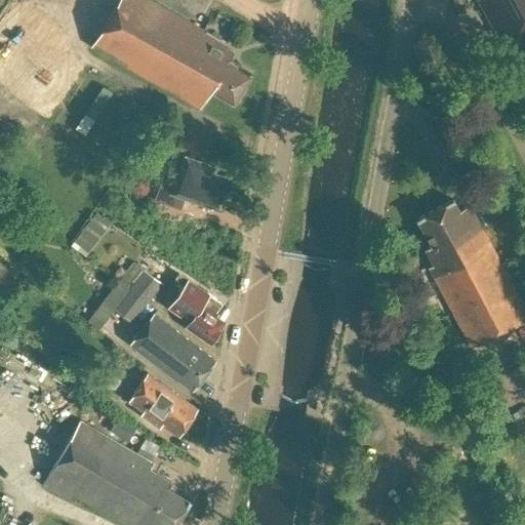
[(232,104),(250,73),(228,61),(233,52),(225,48),(227,44),(149,0),(117,0),(90,47),(199,109),(209,91),(232,104)]
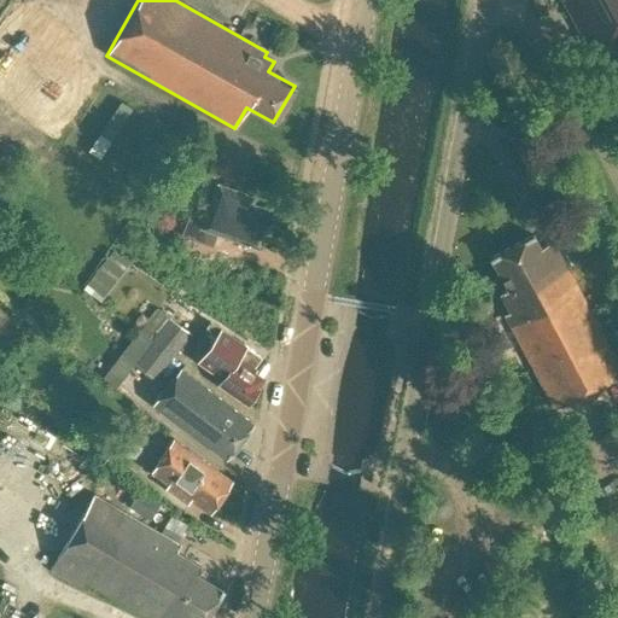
[(617,0),(560,0),(587,50),(617,33),(617,0)]
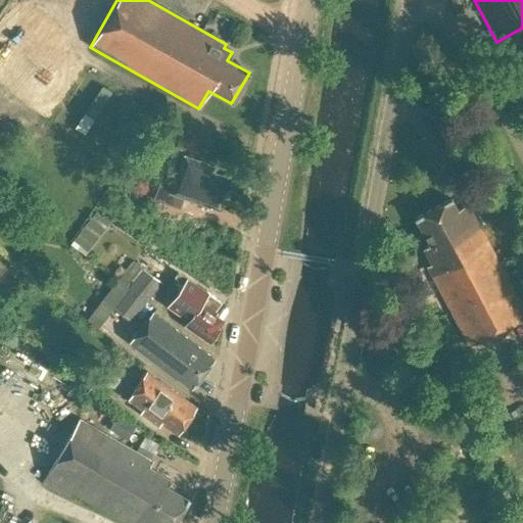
[(184,196),(219,209),(230,179),(211,173),(215,165),(183,155),(171,189),(158,184),(152,199),(179,208),(184,196)]
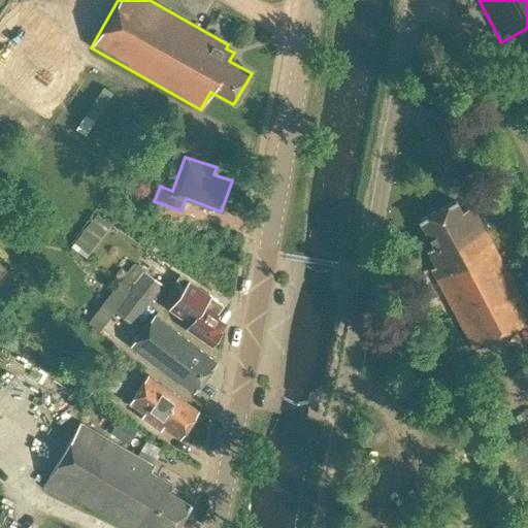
[(473,351),(527,321),(527,310),(472,206),(461,212),(455,201),(419,221),(433,248),(427,252),(435,267),(430,270),(473,351)]
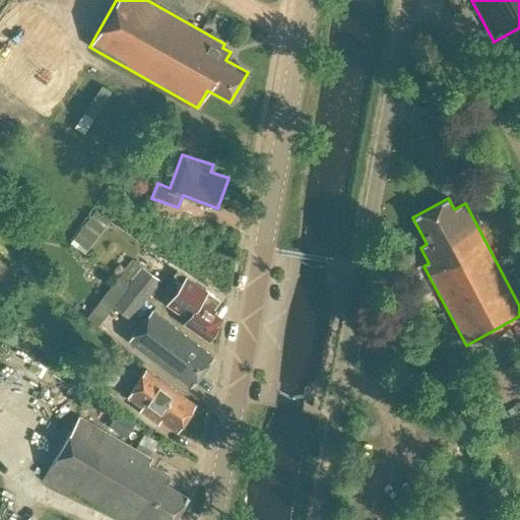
[(93,208),(72,241),(89,252),(110,219),(93,208)]
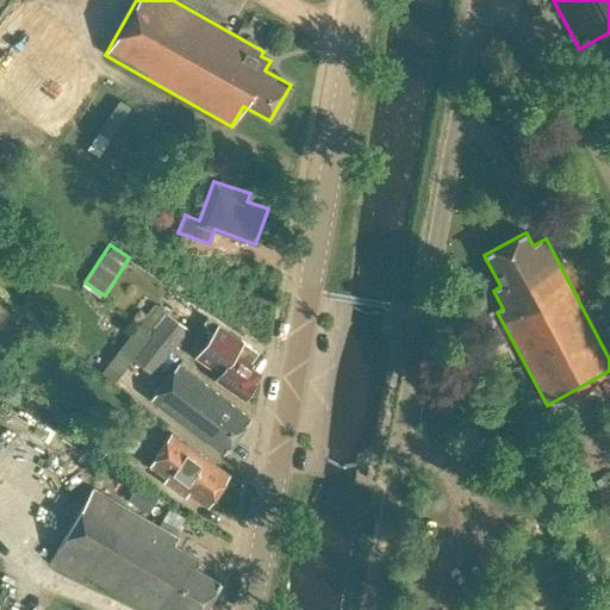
[(137,327),(170,352),(186,330),(154,305),(147,316),(141,311),(132,321),(138,325),(137,327)]
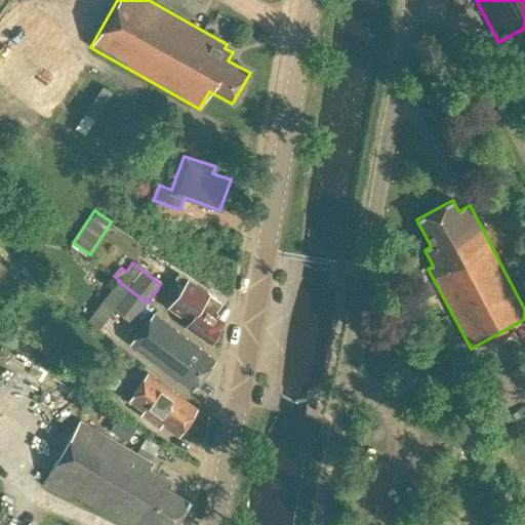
[(215,313),(221,304),(187,280),(168,307),(189,321),(185,326),(210,344),(219,330),(218,329),(224,321),(215,316),(217,314),(215,313)]
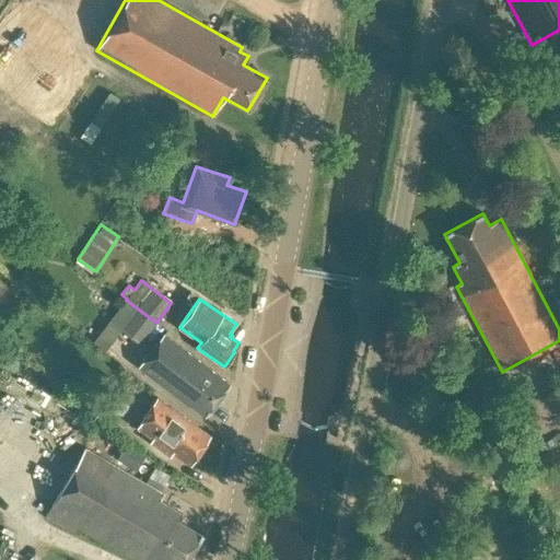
[(156,323),(126,300),(94,342),(104,351),(120,330),(140,345),(156,323)]
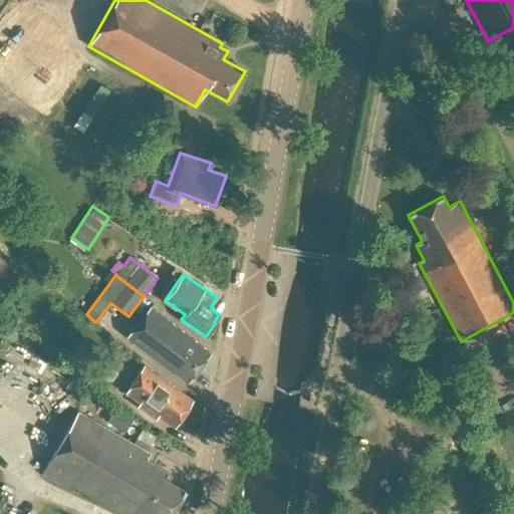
[(127,336),(188,382),(210,352),(150,306),(127,336)]
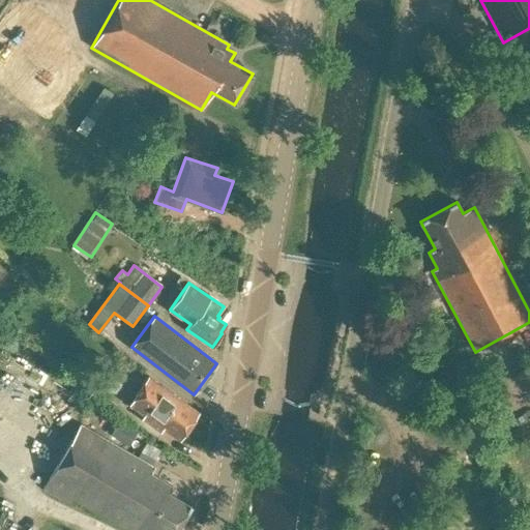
[(163,429),(180,440),(199,413),(147,379),(128,406),(144,416),(142,419),(160,432),(163,429)]
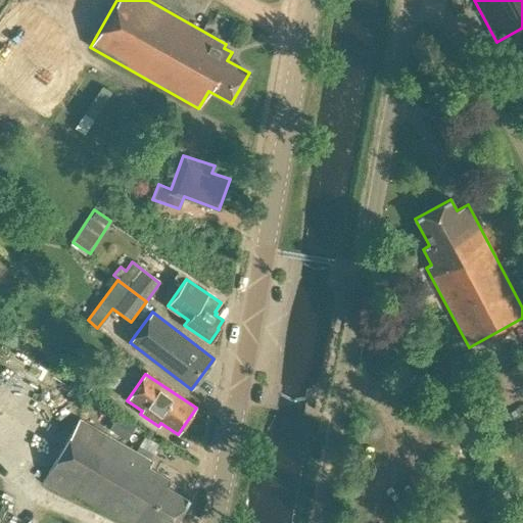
[(148,466),(151,461),(79,419),(45,477),(123,522),(173,522),(188,498),(167,486),(171,480),(148,466)]
